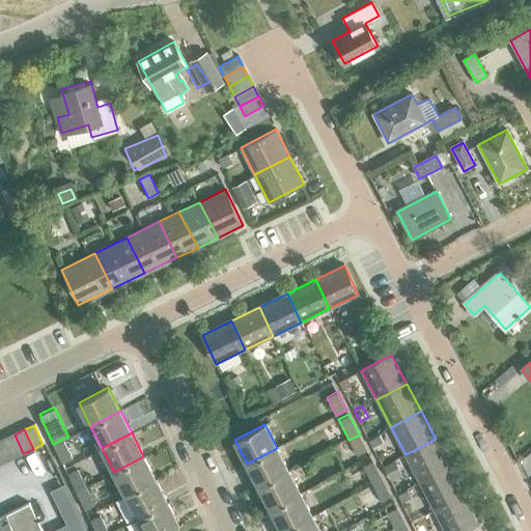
[(14,458),(23,453),(15,435),(4,440),(14,458)]
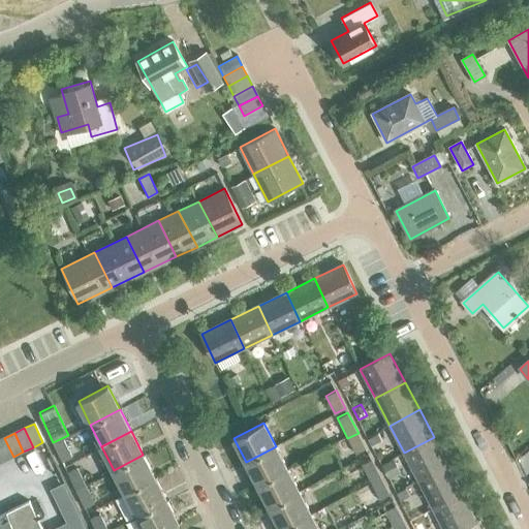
[(359,433),(347,438),(355,454),(366,448),(359,433)]
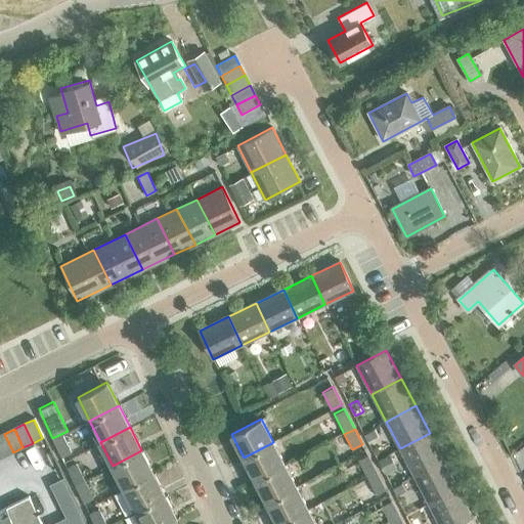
[(364,434),(368,440),(378,435),(374,429),(364,434)]
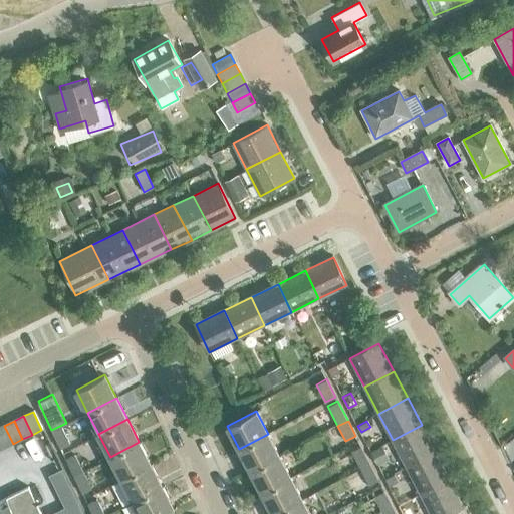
[(407,467),(436,452),(422,425),(393,440),(407,467)]
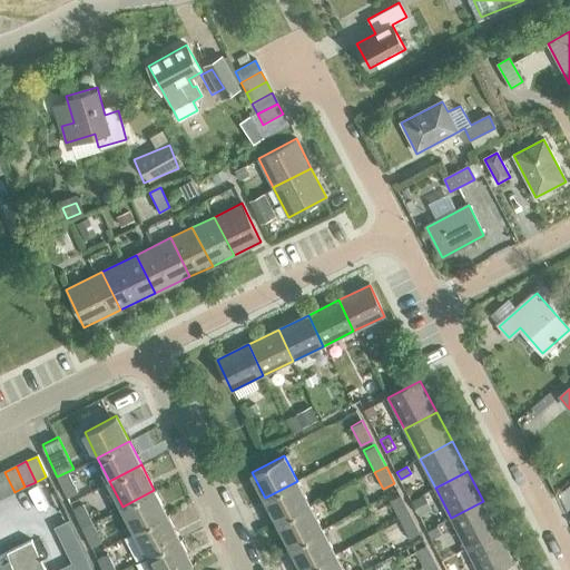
[(0,489),(3,498),(15,492),(5,472),(0,473),(0,489)]
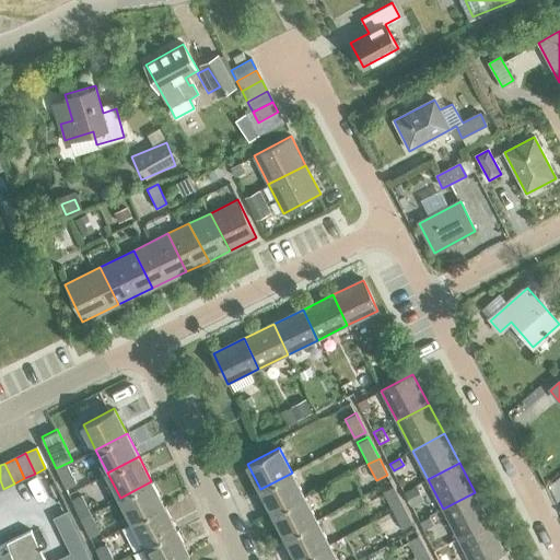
[(67,464),(57,469),(66,488),(77,483),(67,464)]
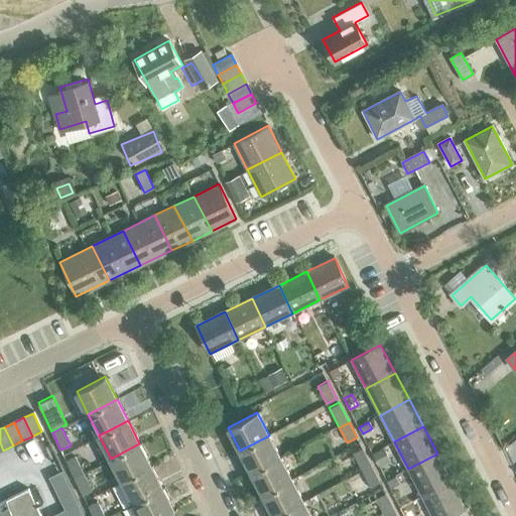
[(251,473),(281,458),(269,435),(240,450),(251,473)]
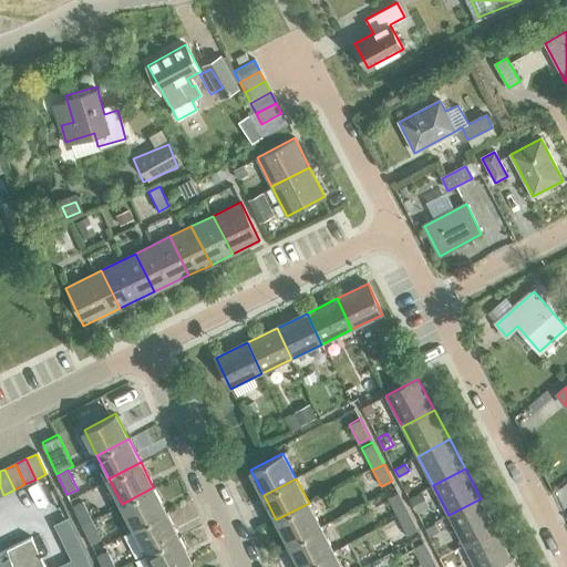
[(134,528),(166,512),(153,487),(122,504),(134,528)]
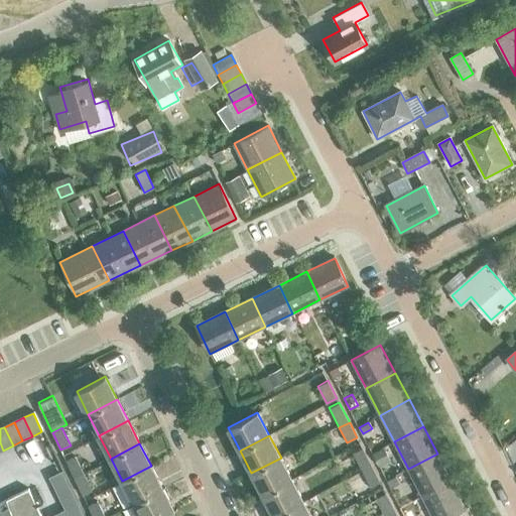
[(362,472),(372,467),(362,446),(352,453),(362,472)]
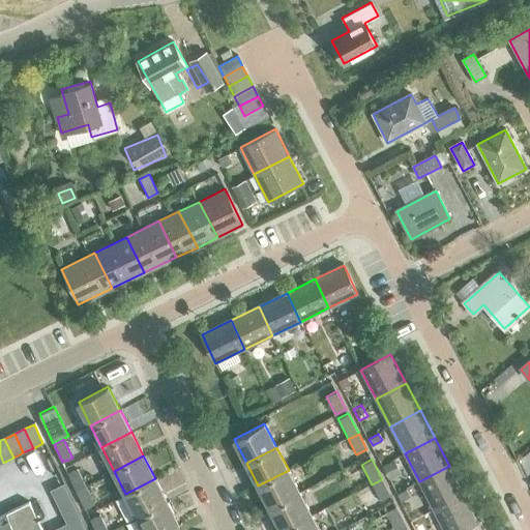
[(382,465),(388,476),(396,472),(390,461),(382,465)]
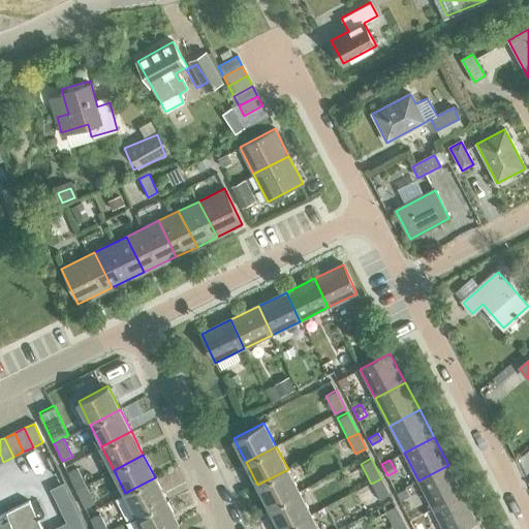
[(433,508),(463,493),(448,465),(418,480),(433,508)]
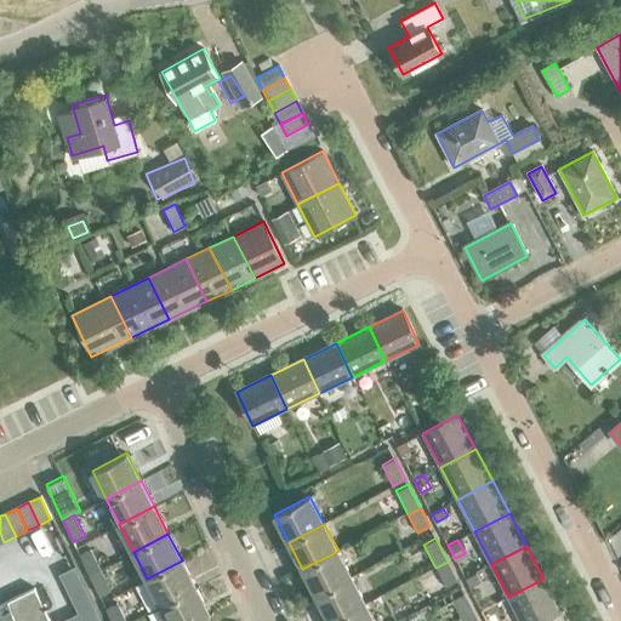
[(89,575),(101,569),(91,548),(79,554),(89,575)]
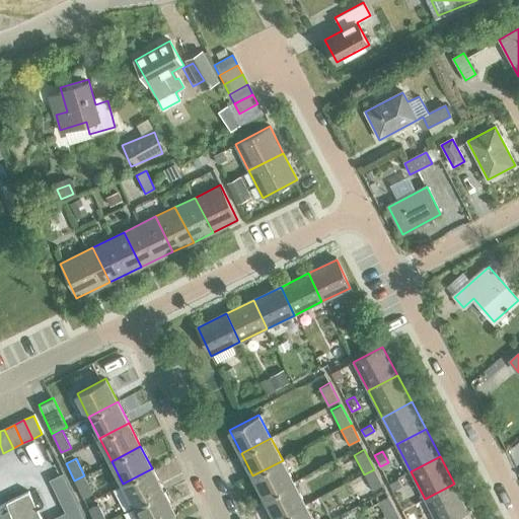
[(264,498),(294,483),(283,460),(252,475),(264,498)]
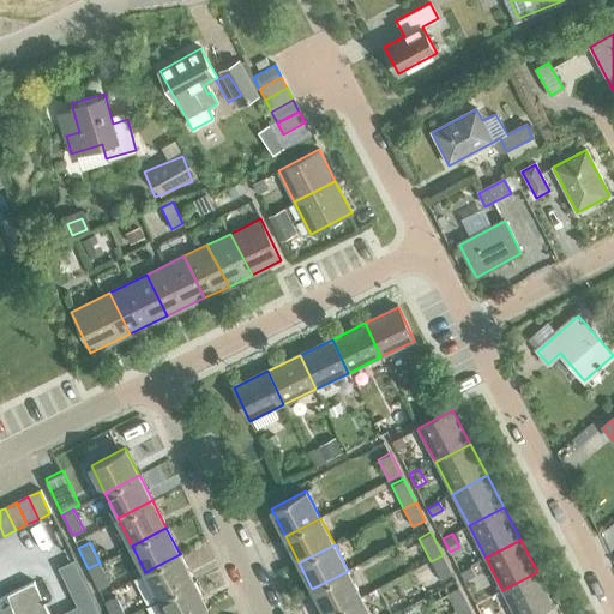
[(158,599),(193,581),(180,554),(145,572),(158,599)]
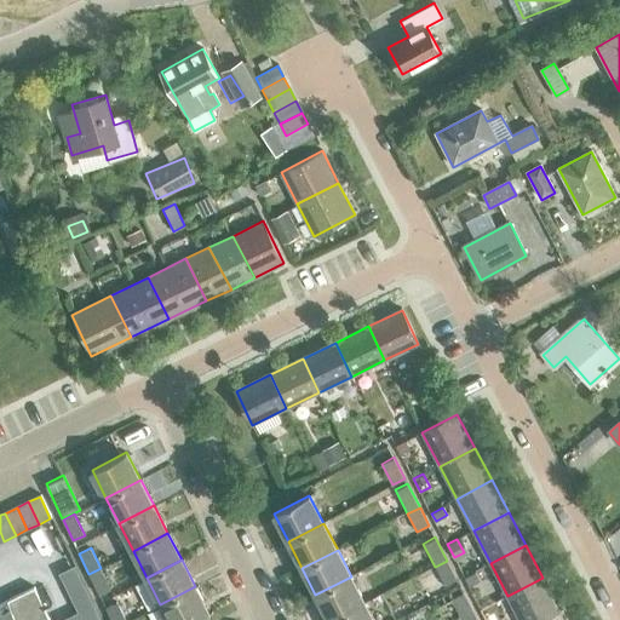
[(447,561),(435,567),(443,585),(457,578),(447,561)]
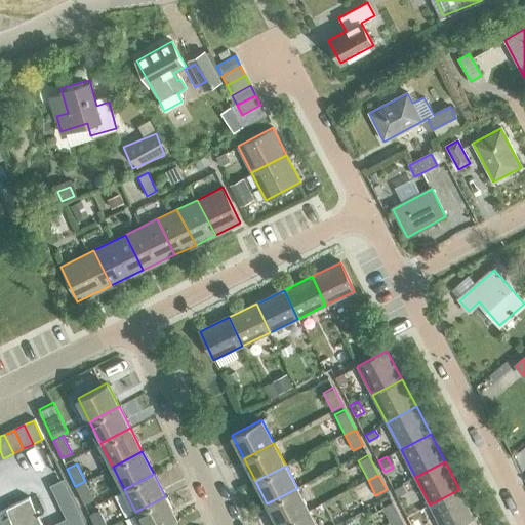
[(85,481),(75,486),(84,503),(93,499),(85,481)]
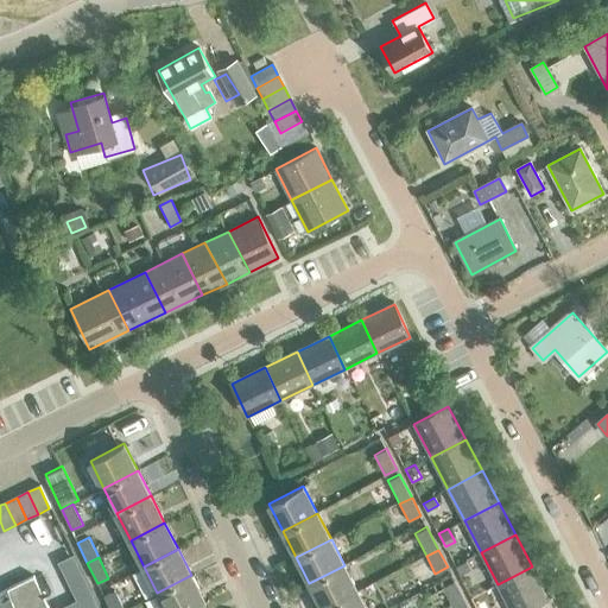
[(455,565),(460,574),(470,569),(466,561),(455,565)]
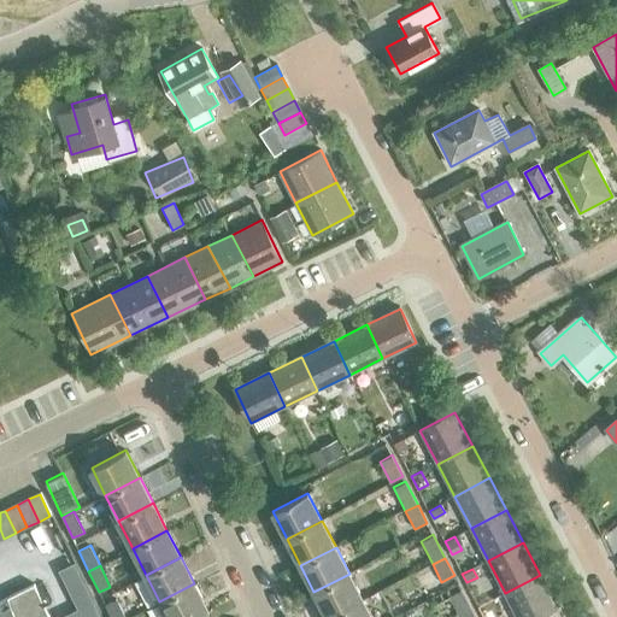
[(327,616),(330,616),(363,600),(350,574),(313,592),(327,616)]
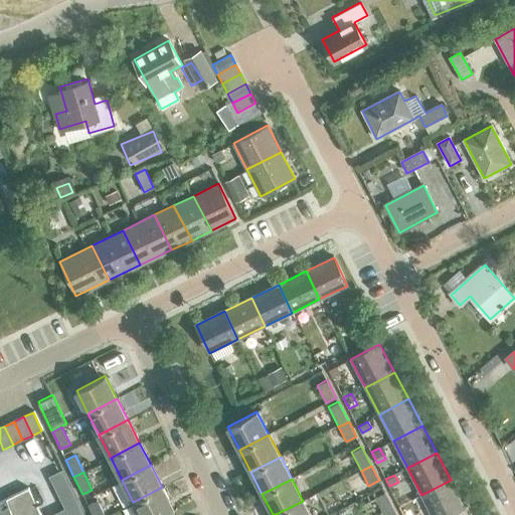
[(451,480),(421,495),(432,514),(451,514),(465,507),(451,480)]
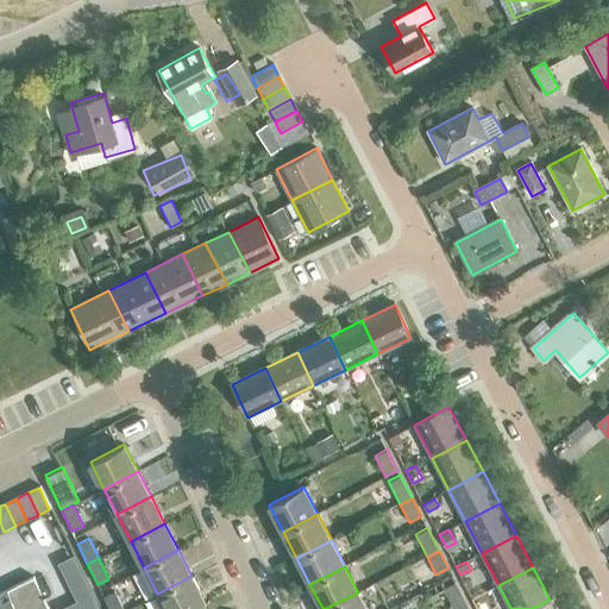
[(48,608),(42,596),(49,592),(41,575),(33,578),(32,577),(0,592),(0,608),(48,608)]
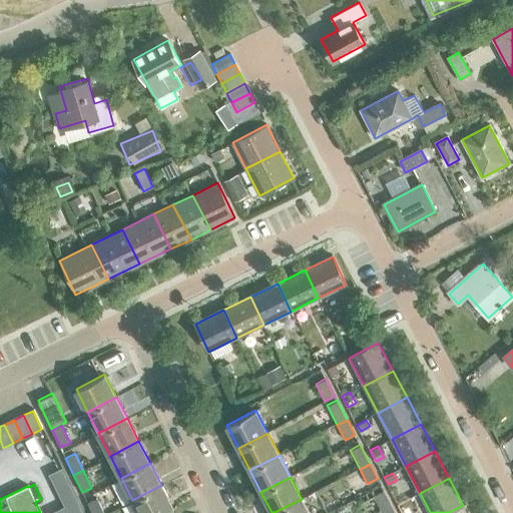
[(161,485),(132,500),(139,512),(162,512),(173,507),(161,485)]
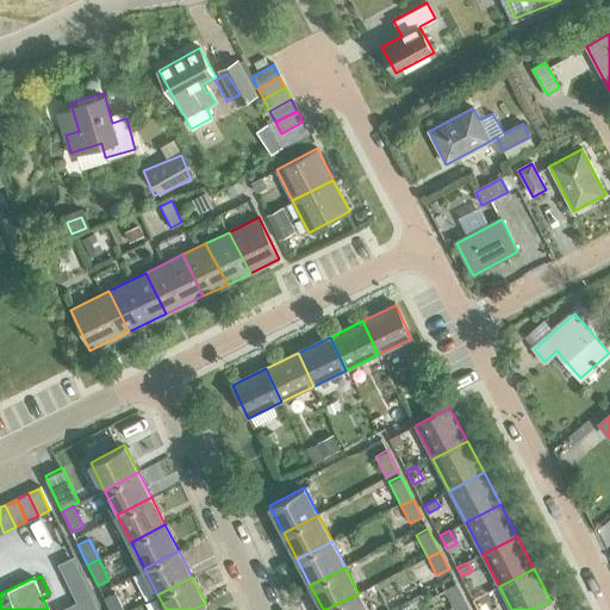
[(455,609),(467,604),(456,582),(443,589),(455,609)]
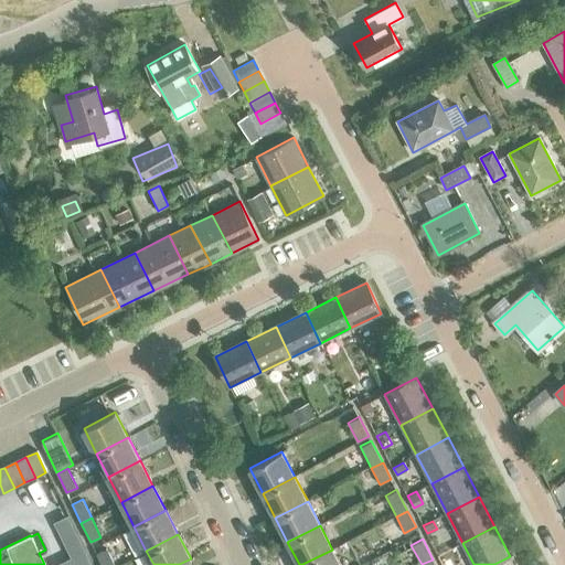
[(115,564),(107,548),(96,553),(100,564),(115,564)]
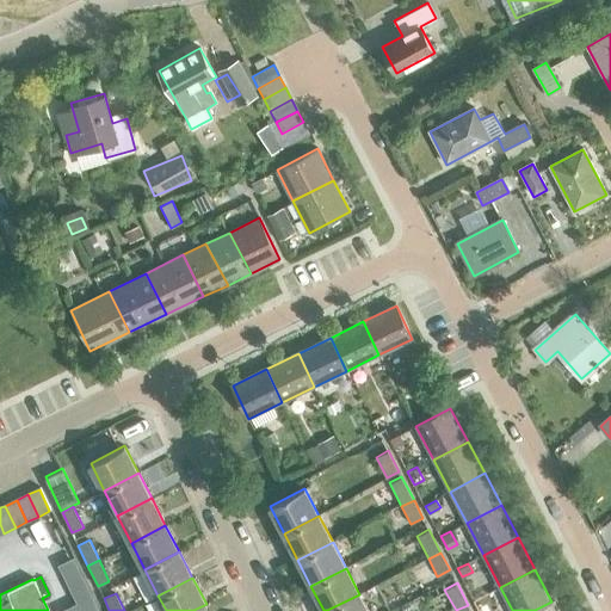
[(368,610),(359,594),(327,610),(368,610)]
